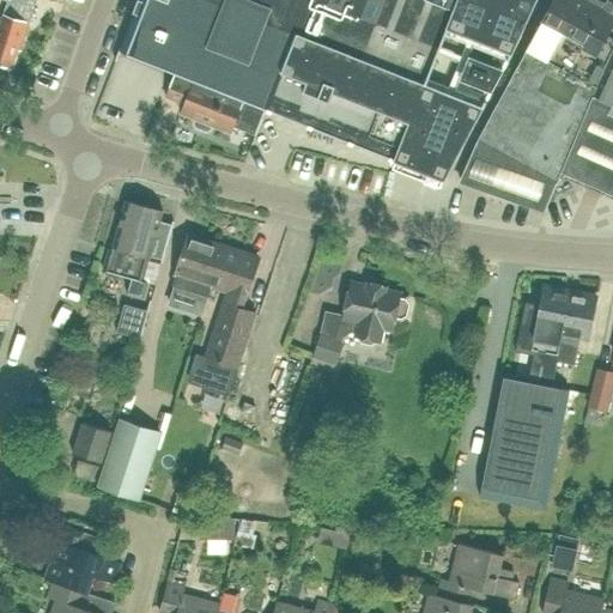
[(19,47),(22,47),(36,0),(56,0),(61,1),(60,0),(5,0),(7,1),(0,23),(0,65),(11,68),(19,47)]
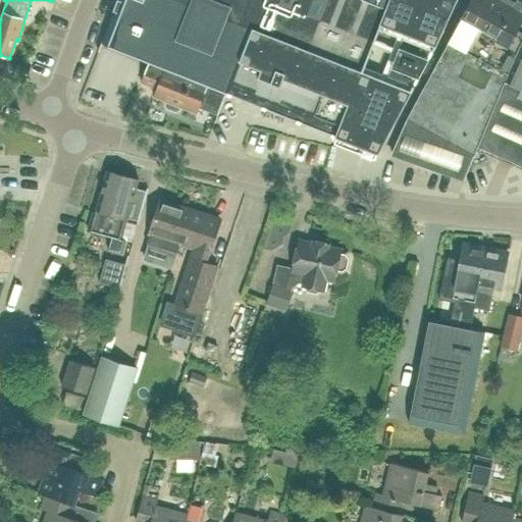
[(117,0),(101,43),(149,62),(226,93),(378,153),(435,46),(456,0),(117,0)]
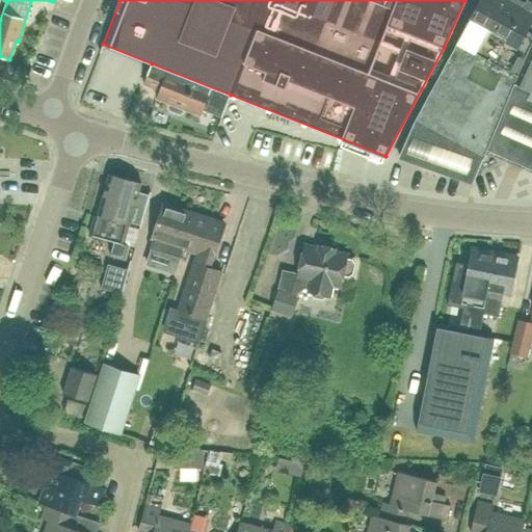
[(487,150),(512,83),(531,41),(531,14),(505,0),(478,0),(443,67),(413,123),(399,156),(474,181),(482,160),(487,150)]
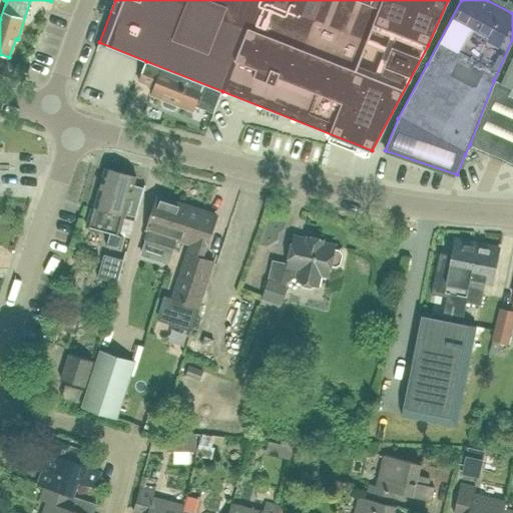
[(512,39),(494,80),(470,144),(512,161),(512,39)]
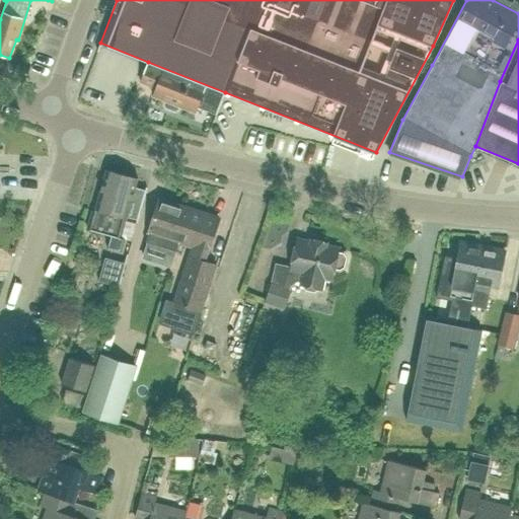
[(217,112),(225,92),(148,62),(140,82),(155,88),(152,95),(165,100),(163,104),(165,108),(174,112),(177,110),(179,106),(196,113),(199,104),(217,112)]
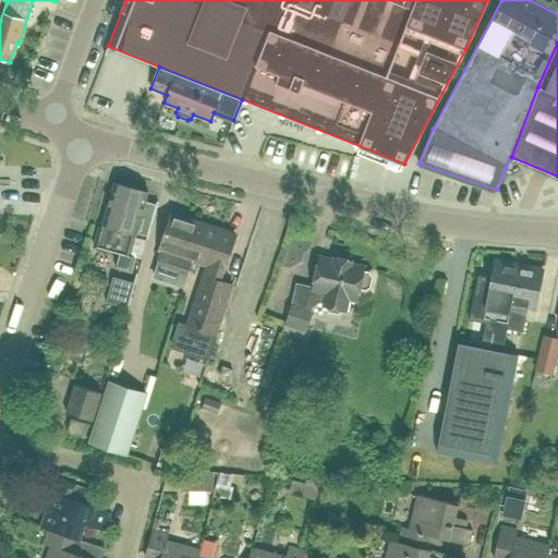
[(156,205),(144,202),(147,192),(113,182),(100,227),(98,227),(93,246),(118,253),(114,269),(131,274),(135,257),(129,255),(135,231),(147,234),(156,205)]
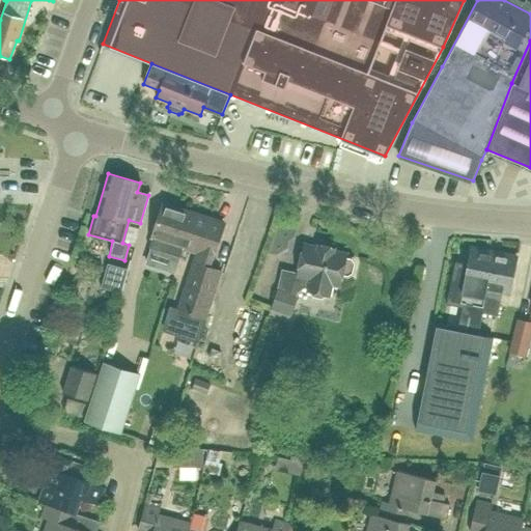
[(179,257),(194,213),(163,203),(152,238),(148,248),(179,257)]
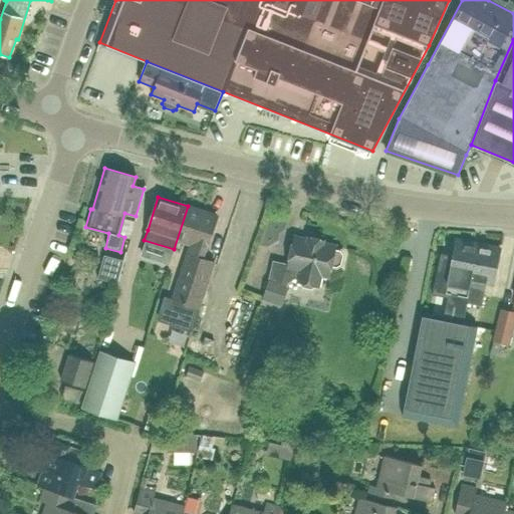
[(165,297),(158,321),(192,332),(214,262),(202,258),(205,249),(207,249),(217,216),(188,206),(174,249),(175,249),(178,240),(193,245),(190,255),(187,254),(173,300),(165,297)]
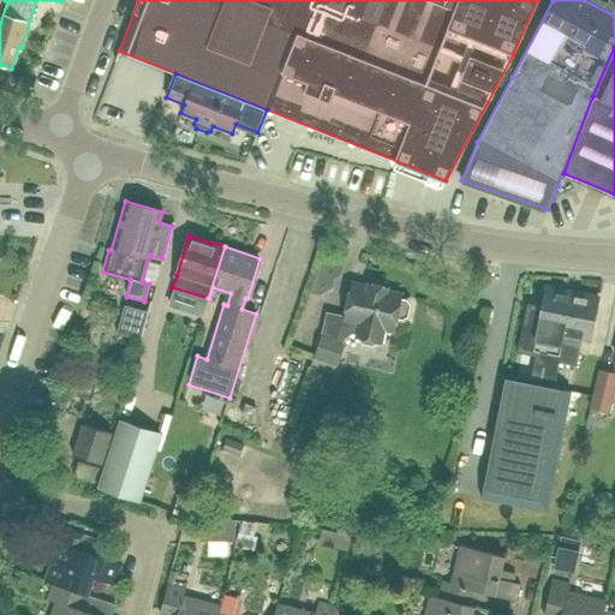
[(167,291),(169,267),(154,266),(153,290),(167,291)]
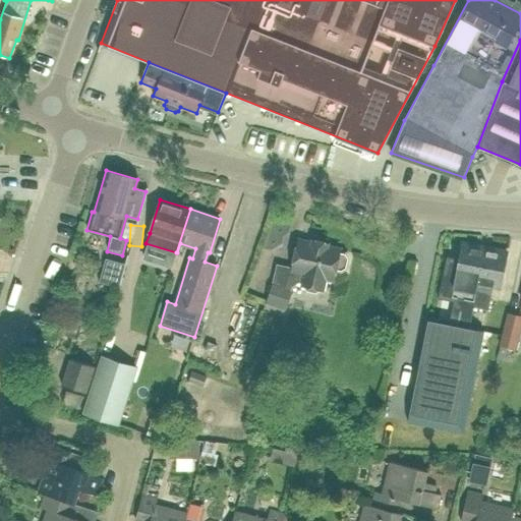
[(266,303),(286,310),(294,288),(292,288),(292,287),(299,284),(300,284),(299,287),(324,293),(327,282),(334,283),(335,282),(334,282),(336,272),(342,274),(347,270),(350,258),(346,253),(341,251),(341,249),(342,249),(342,248),(298,238),(290,273),(293,274),(292,275),(288,274),(285,284),(273,280),(266,303)]
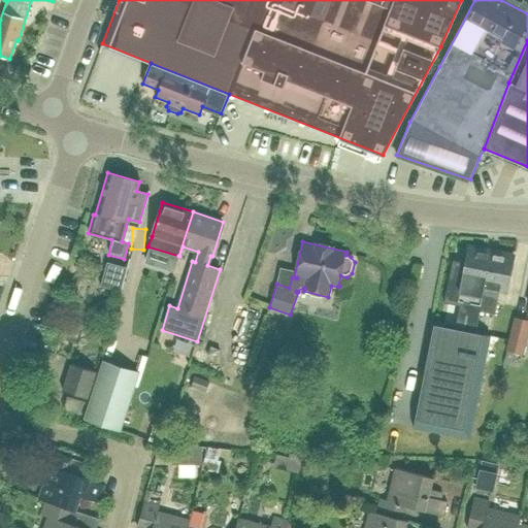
[(514,256),(468,246),(464,267),(456,265),(449,299),(472,304),(470,310),(468,310),(466,324),(468,324),(466,331),(433,324),(413,427),(469,438),(490,335),(475,333),(480,311),(485,312),(483,325),(491,327),(498,291),(506,293),(514,256)]
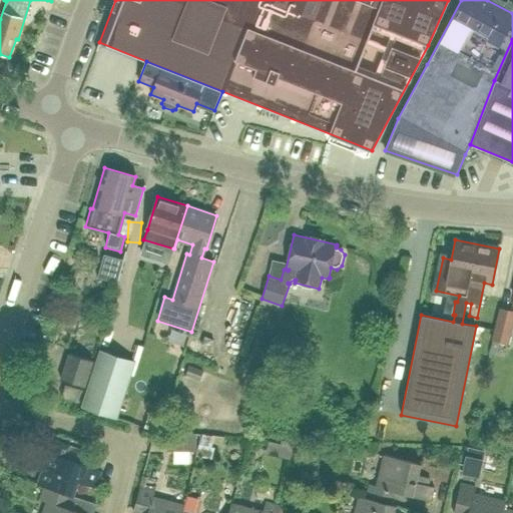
[(425,252),(420,269),(431,273),(437,255),(425,252)]
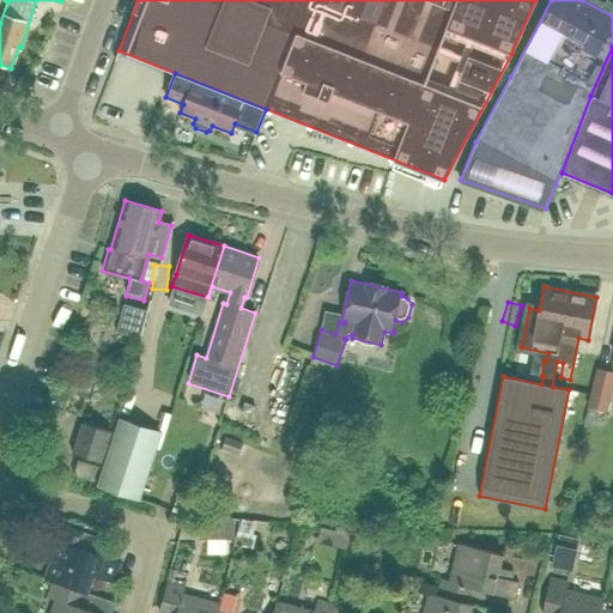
[(123,304),(116,332),(139,339),(147,311),(123,304)]
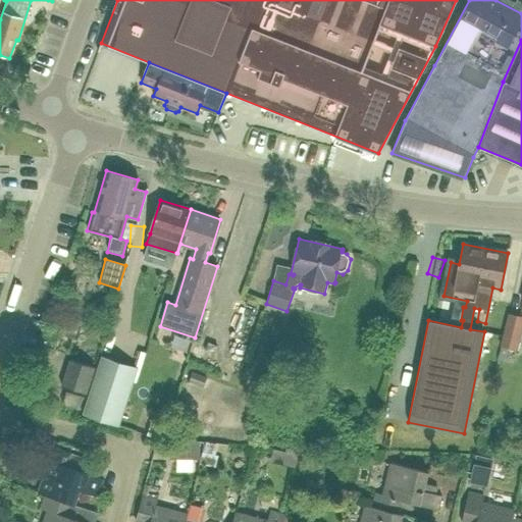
[(84,326),(104,332),(114,303),(94,297),(84,326)]
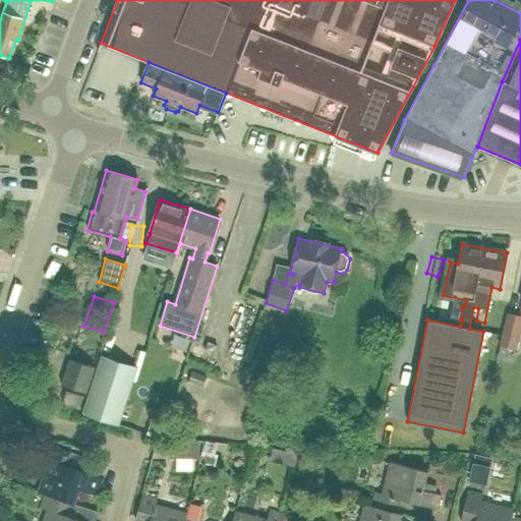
[(503,363),(508,347),(514,349),(520,322),(520,316),(507,313),(499,345),(501,345),(496,361),(503,363)]
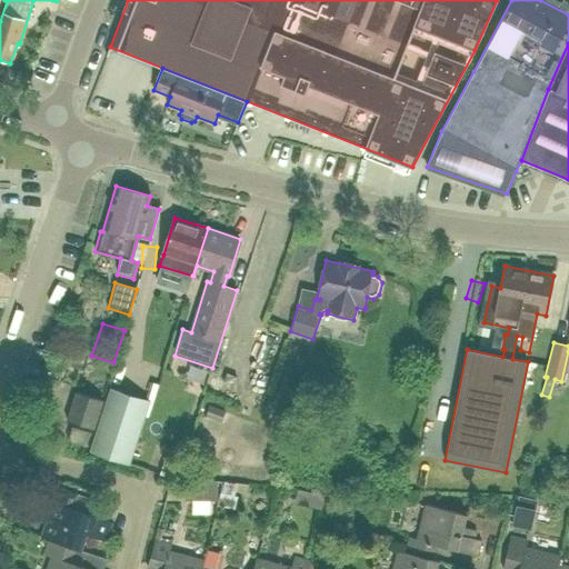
[(110,388),(89,452),(129,465),(150,401),(110,388)]
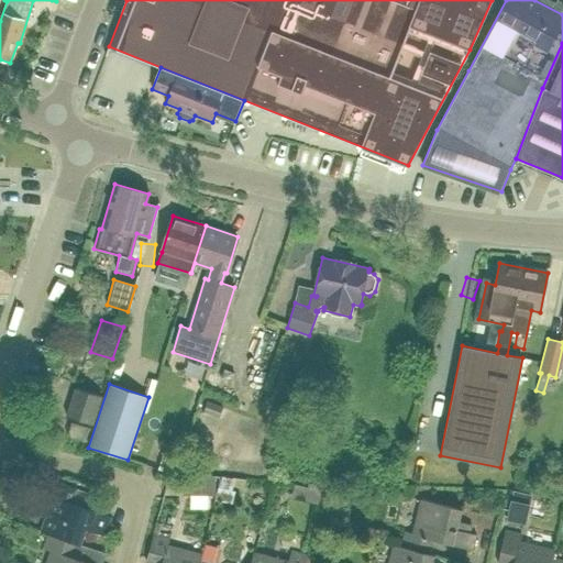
[(222,407),(207,401),(202,414),(219,419),(222,407)]
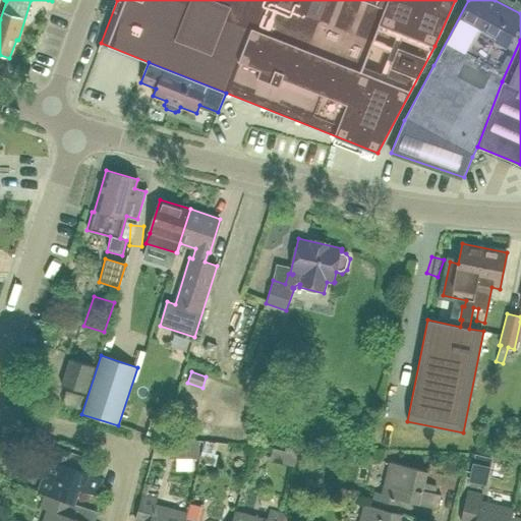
[(79,408),(83,397),(66,391),(63,403),(79,408)]
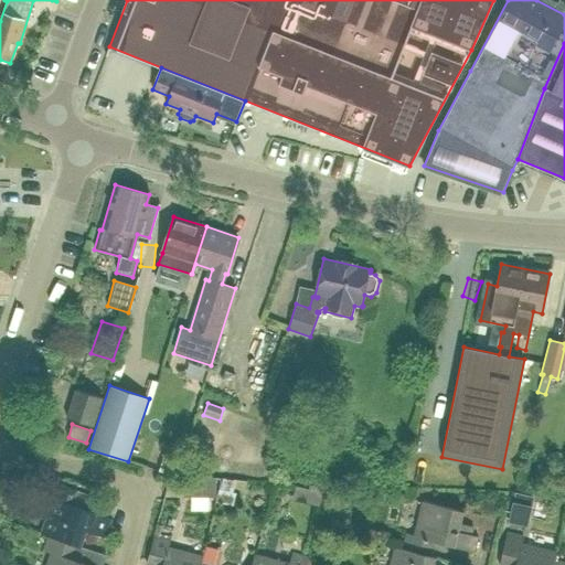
[(18,473),(3,487),(10,494),(24,481),(18,473)]
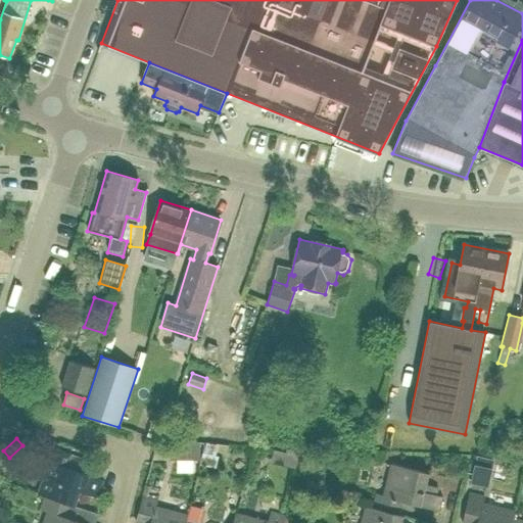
[(206,442),(203,452),(211,454),(212,450),(215,444),(206,442)]
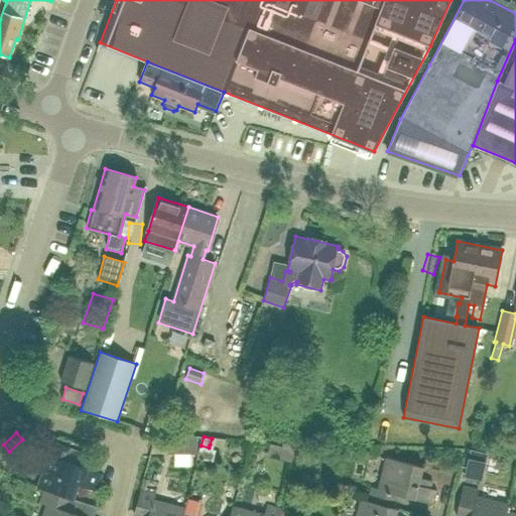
[(167,437),(167,454),(198,454),(198,437),(167,437)]
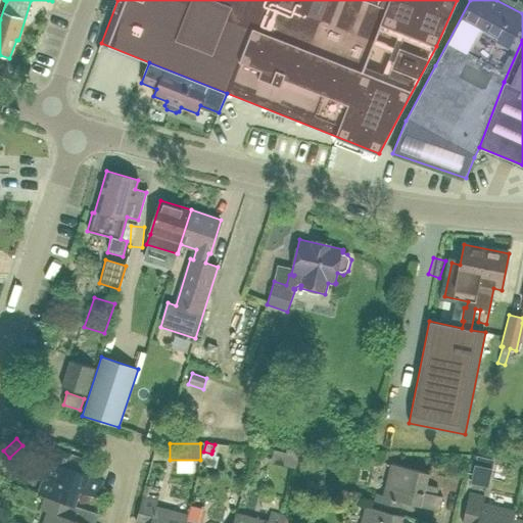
[(216,443),(214,449),(227,454),(228,446),(229,445),(220,443),(216,443)]
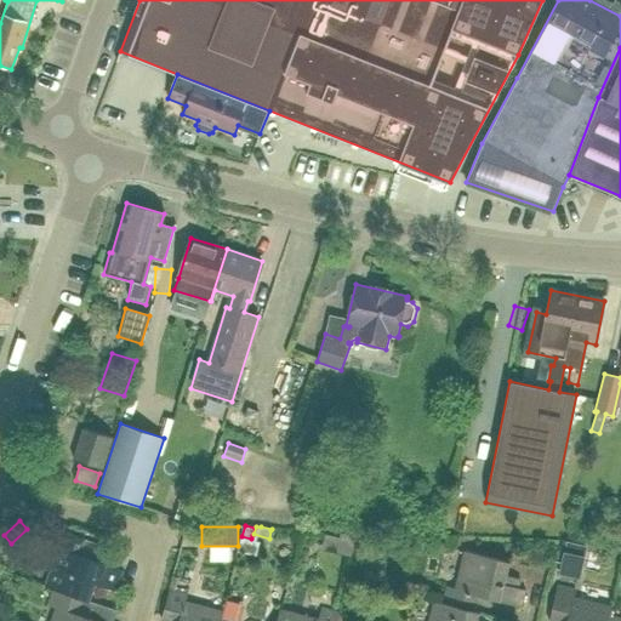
[(120,570),(100,563),(78,556),(83,540),(53,530),(47,547),(56,550),(44,586),(81,599),(87,602),(92,584),(114,591),(120,570)]
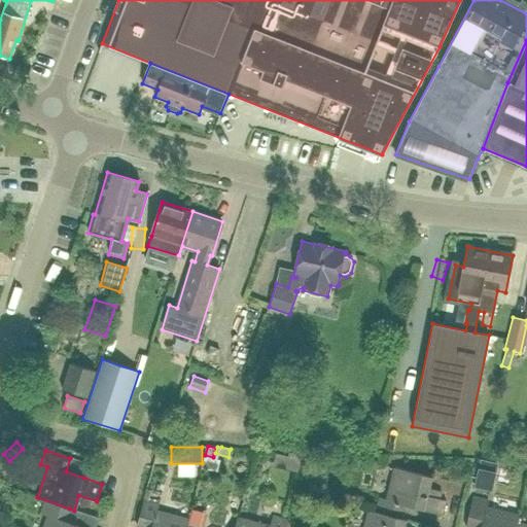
[(204,456),(201,467),(217,471),(217,470),(220,460),(204,456)]
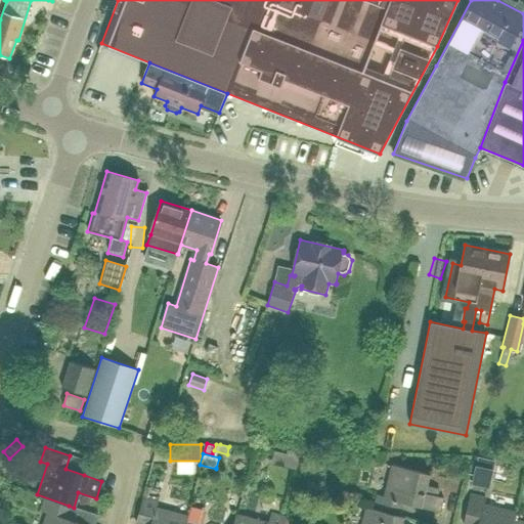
[(398,516),(397,515),(401,503),(420,507),(426,485),(428,475),(391,465),(383,497),(376,495),(373,509),(373,510),(398,516)]
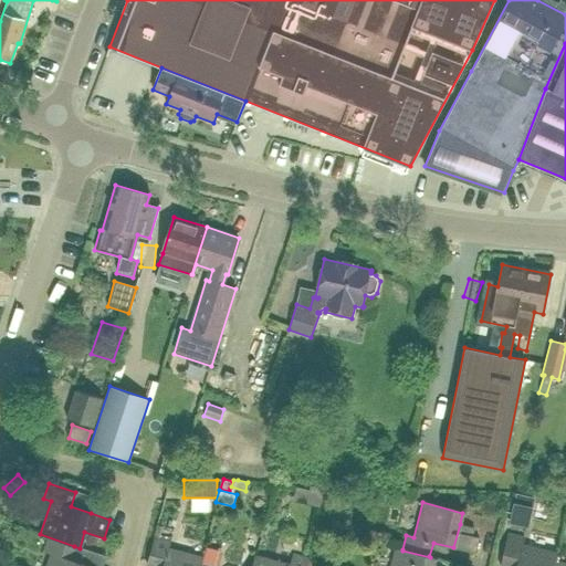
[(474,527),(460,524),(453,547),(475,553),(479,538),(472,536),(474,527)]
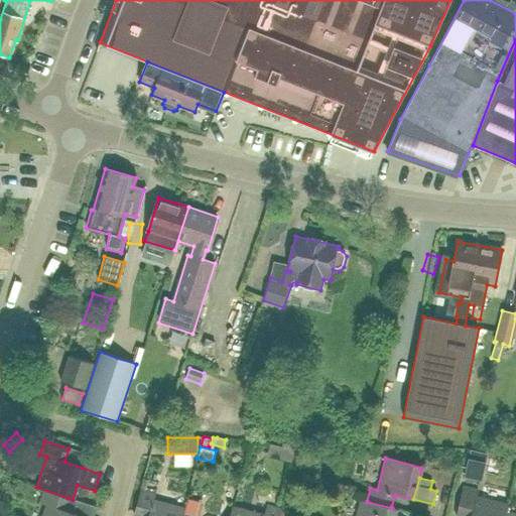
[(504,515),(505,512),(506,512),(508,505),(476,498),(477,492),(463,489),(456,515),(504,515)]
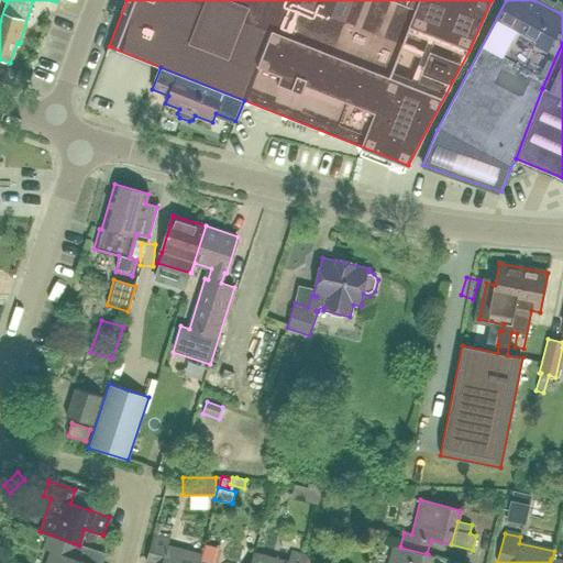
[(86,562),(69,558),(74,543),(47,534),(43,550),(51,552),(46,562),(86,562)]
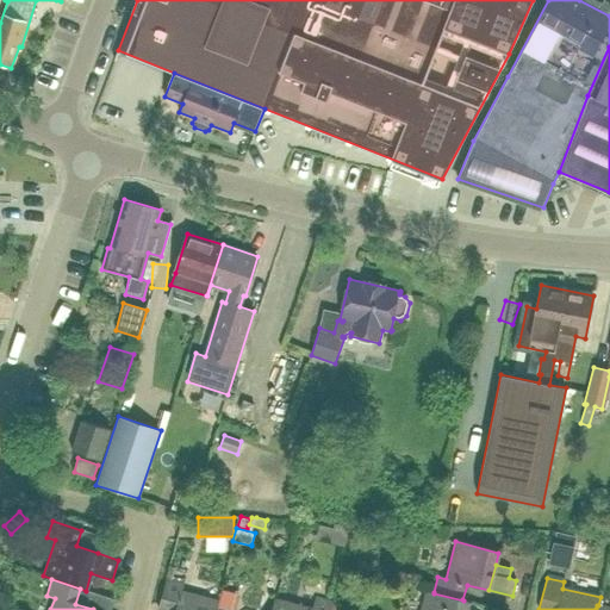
[(159,609),(162,609),(217,609),(219,603),(181,592),(184,584),(166,580),(159,609)]
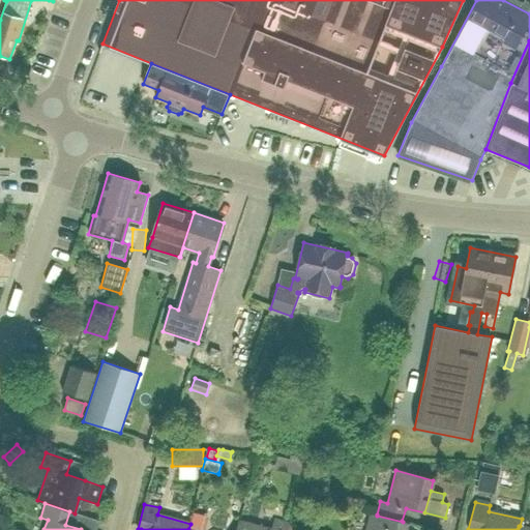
[(405,529),(408,523),(402,521),(403,522),(377,516),(377,514),(370,512),(364,529),(405,529)]
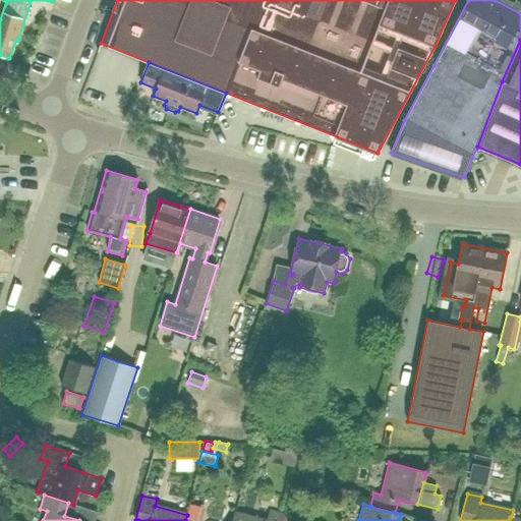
[(282,520),(285,513),(270,509),(267,520),(234,513),(231,520),(282,520)]
